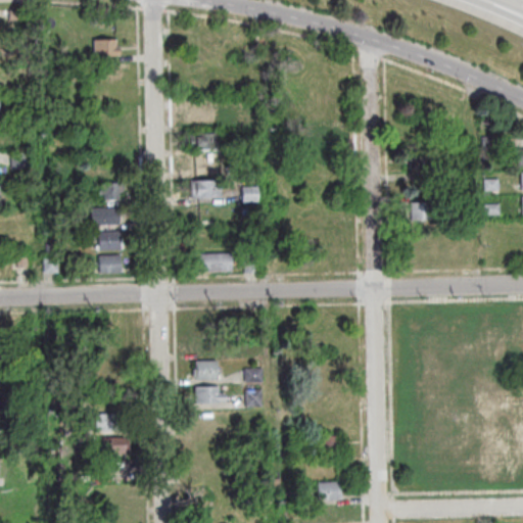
[(8,11),(22,11),(22,21),(8,21),(8,11)]
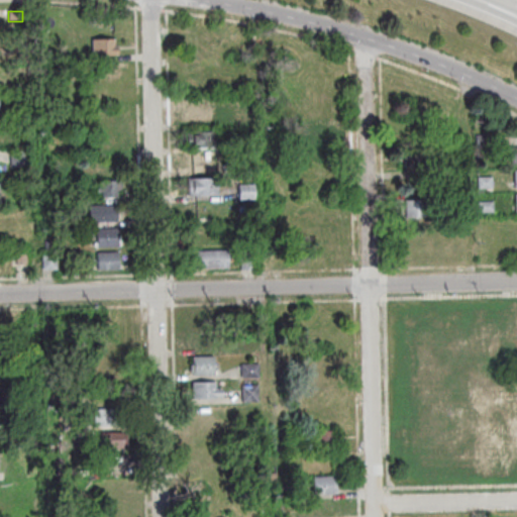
[(92,57),(92,40),(114,39),(114,46),(117,46),(117,56),(92,57)]
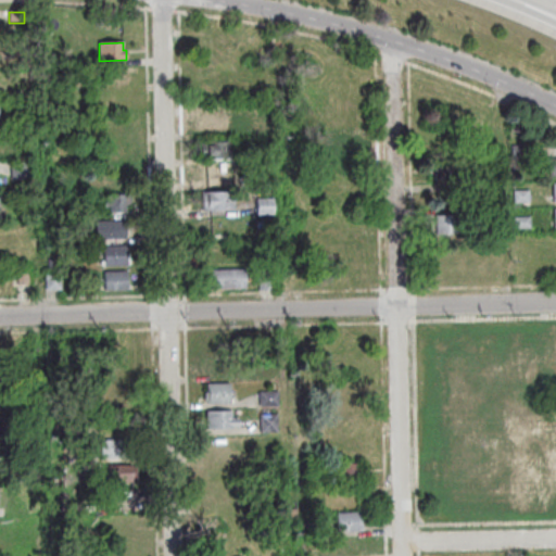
[(201,114),(201,133),(229,133),(229,114),(201,114)]
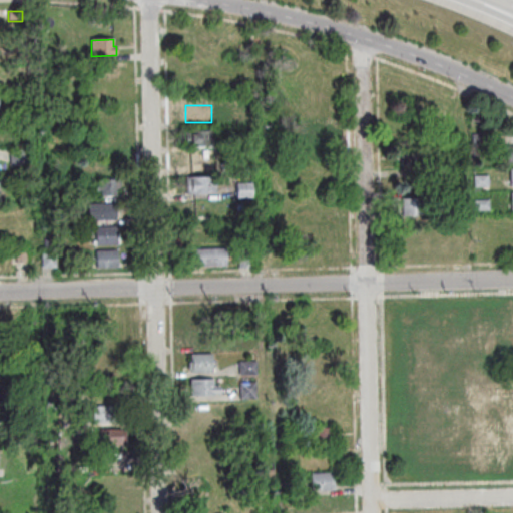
[(238,119),(251,119),(251,128),(238,127),(238,119)]
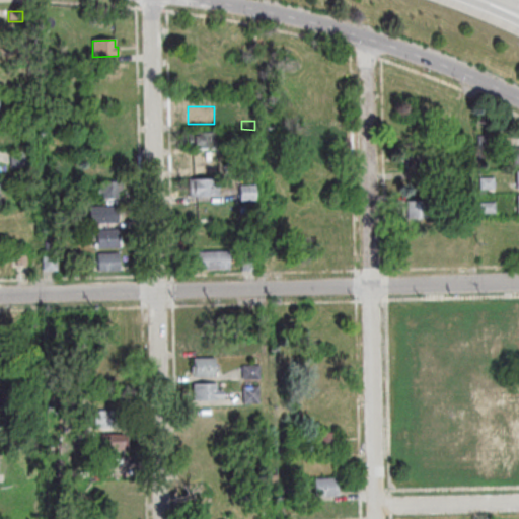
[(188,134),(215,133),(216,148),(188,149),(188,134)]
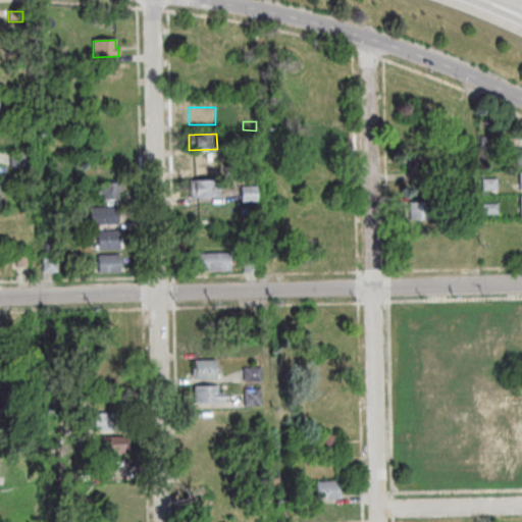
[(482,137),(496,137),(496,146),(482,147),(482,137)]
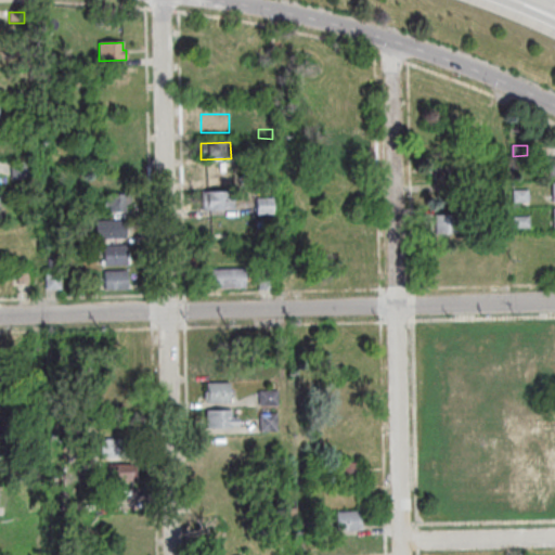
[(11,163),(28,163),(28,180),(11,180),(11,163)]
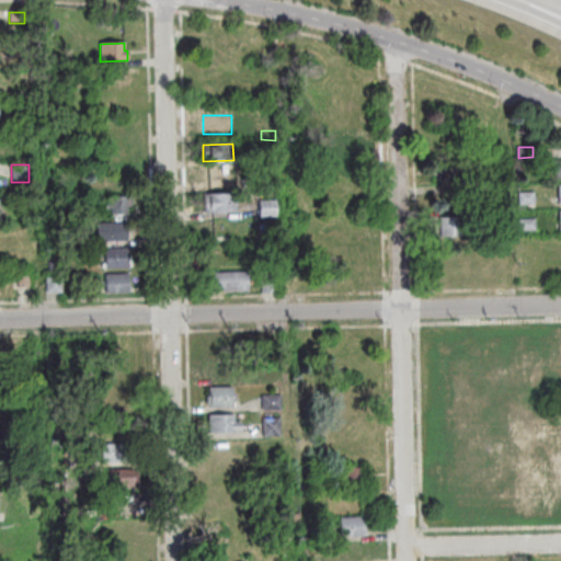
[(205,186),(205,175),(208,175),(208,170),(233,169),(233,186),(205,186)]
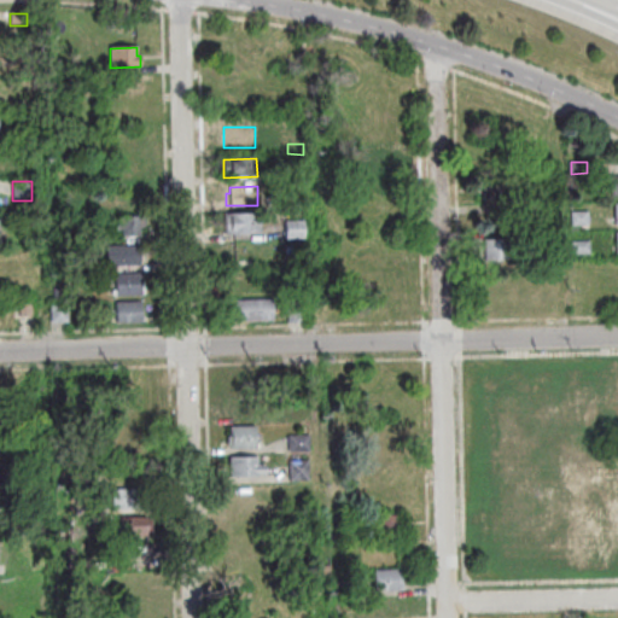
[(111,190),(144,188),(145,208),(111,209),(111,190)]
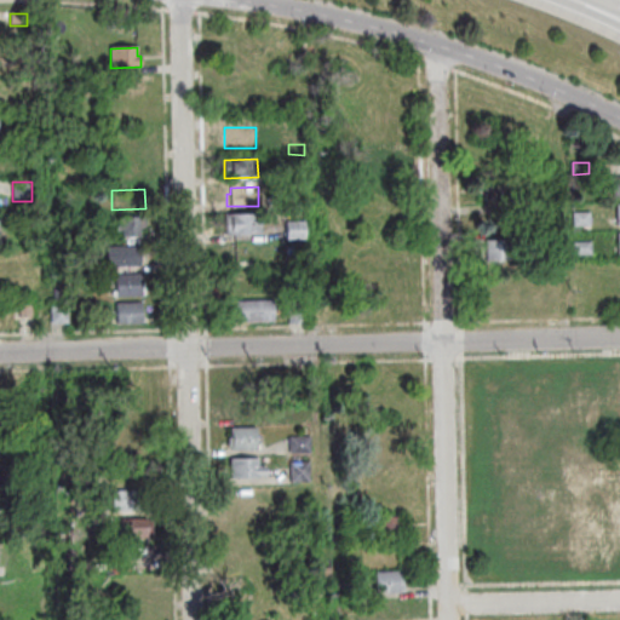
[(46,199),(63,197),(63,216),(47,216),(46,199)]
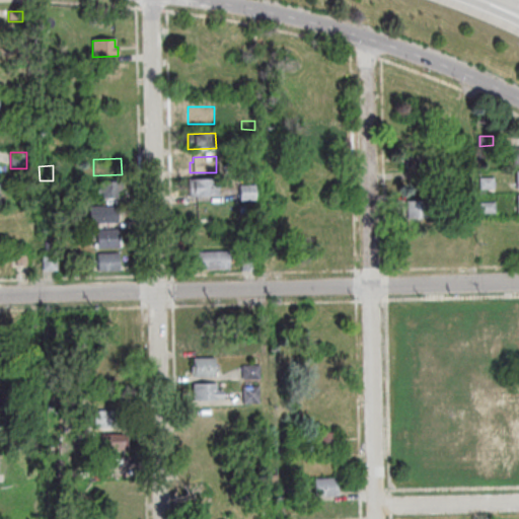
[(479,178),(494,178),(494,190),(479,190),(479,178)]
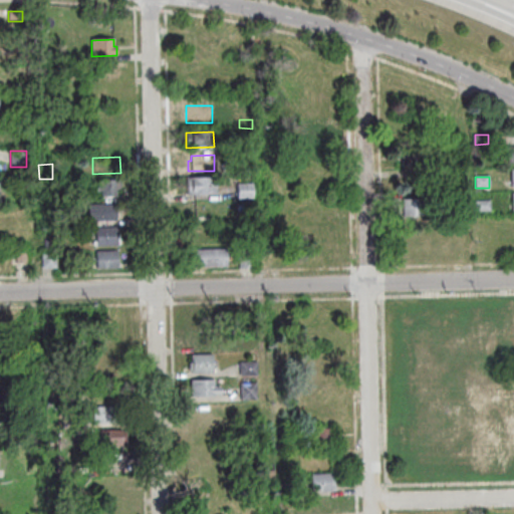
[(186,179),(215,178),(215,195),(187,196),(186,179)]
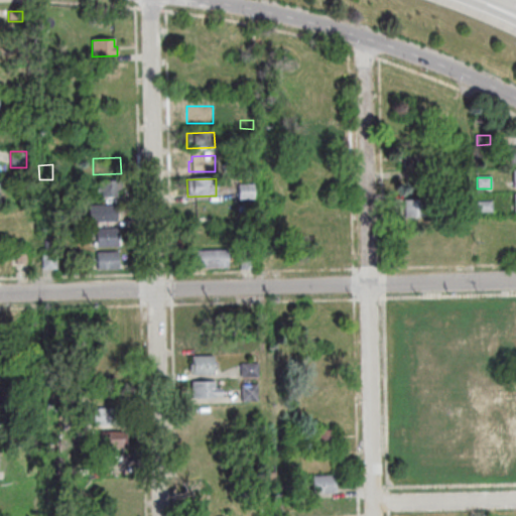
[(121,181),(121,191),(117,191),(117,198),(102,198),(102,191),(98,191),(98,181),(121,181)]
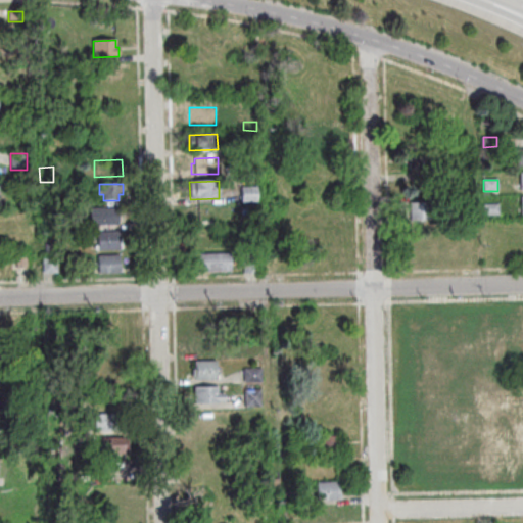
[(241,188),(256,187),(257,202),(241,203),(241,188)]
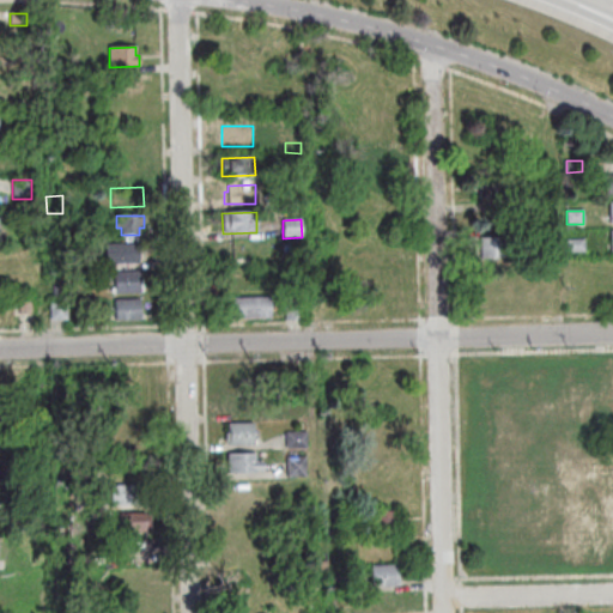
[(480,238),(502,237),(502,259),(480,259),(480,238)]
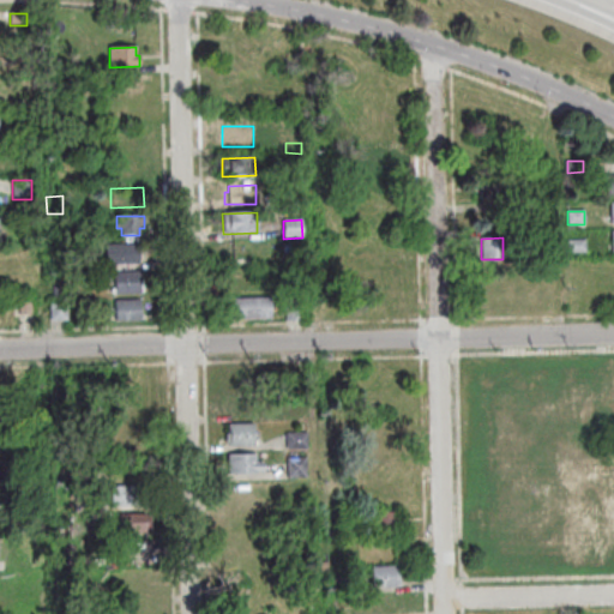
[(567,240),(585,240),(587,253),(569,253),(567,240)]
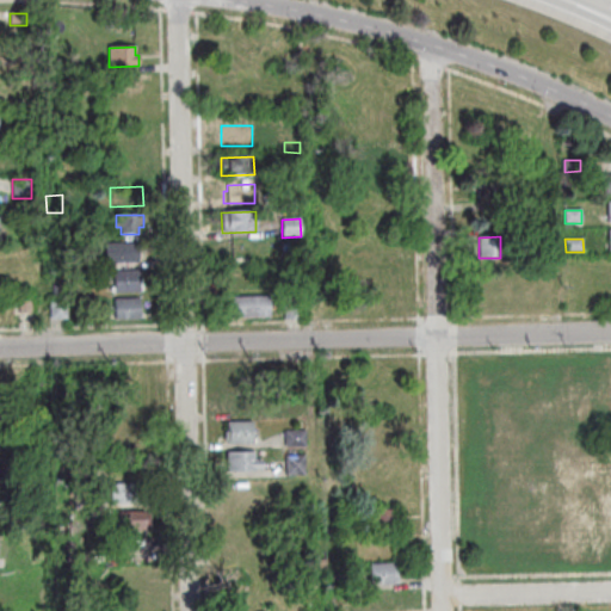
[(105,244),(137,244),(139,264),(105,264),(105,244)]
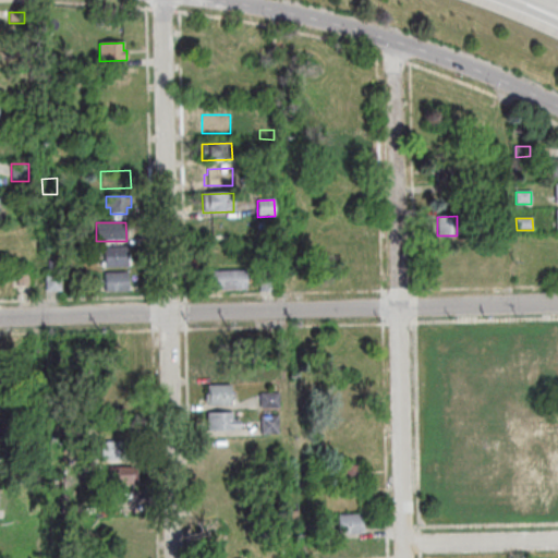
[(104,249),(126,247),(128,267),(104,268),(104,249)]
